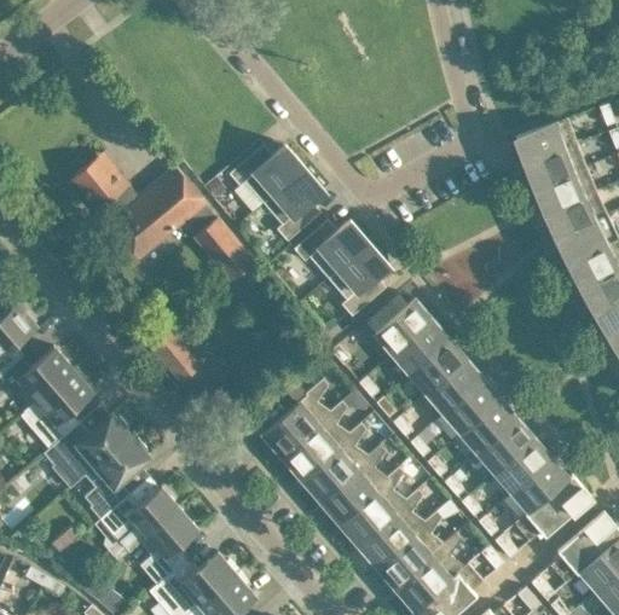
[(615,123),(608,104),(599,108),(606,127),(615,123)]
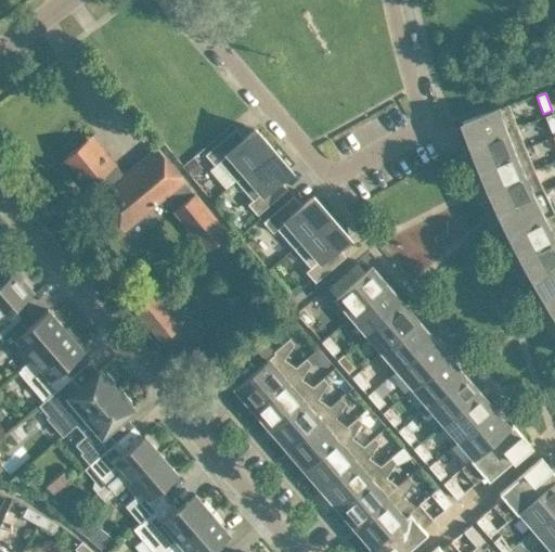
[(508,106),(464,123),(462,124),(470,146),(517,129),(508,106)]
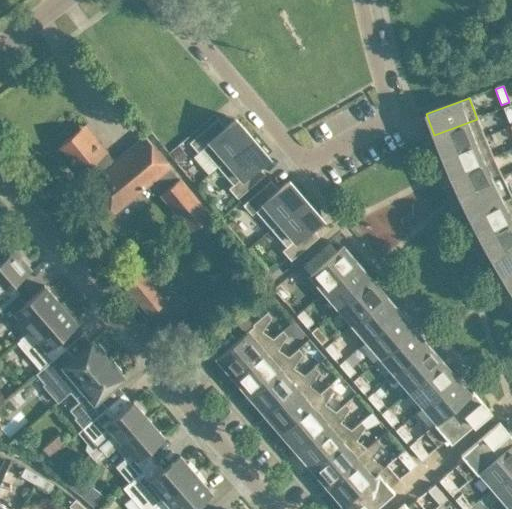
[(509,124),(511,122),(511,110),(510,106),(503,109),(509,124)]
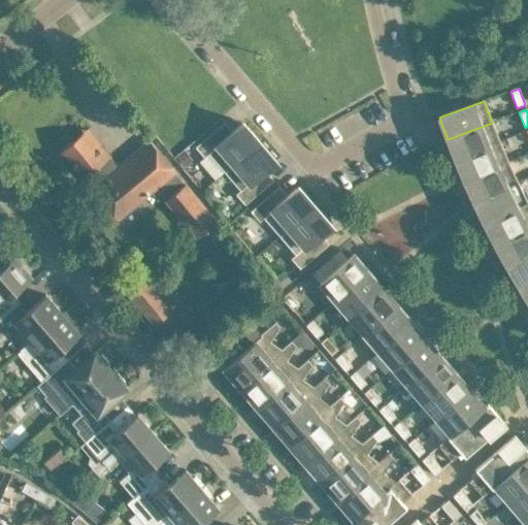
[(500,143),(492,123),(448,139),(456,161),(500,143)]
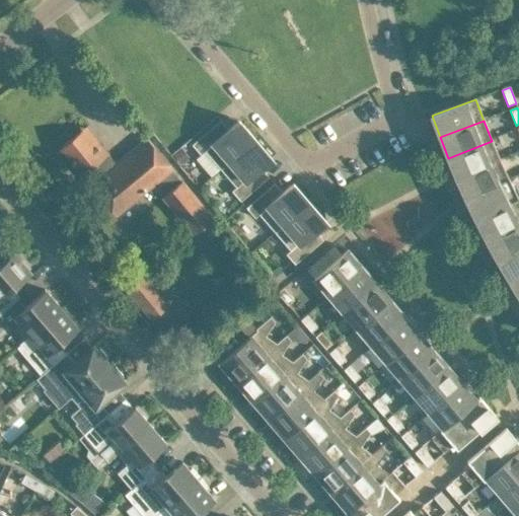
[(201,156),(205,153),(220,171),(253,142),(237,124),(228,131),(220,122),(192,146),(201,156)]
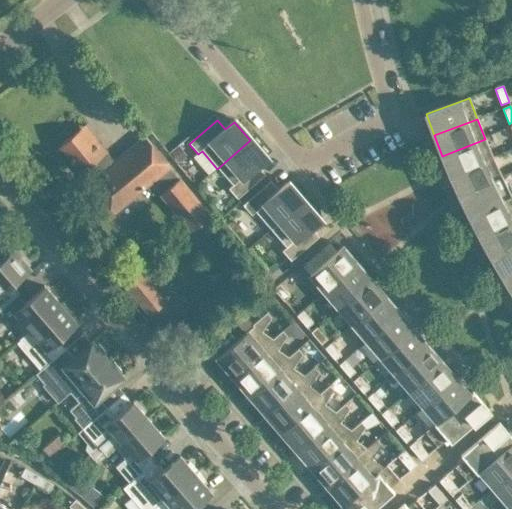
[(60,148),(114,214),(150,183),(161,196),(160,196),(191,233),(210,217),(179,180),(169,168),(145,138),(114,163),(95,139),(88,144),(80,132),(60,148)]
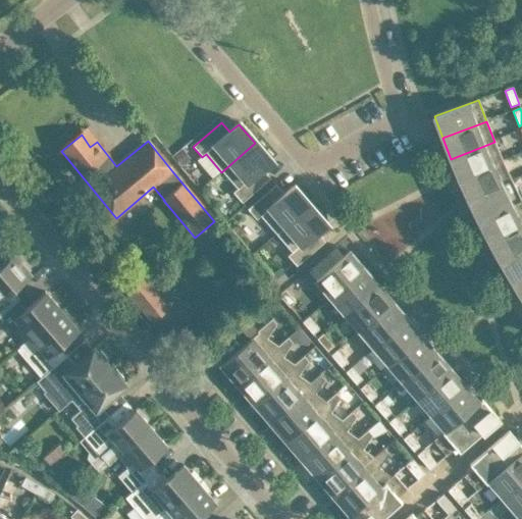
[(451,159),(460,180),(503,161),(494,142),(451,159)]
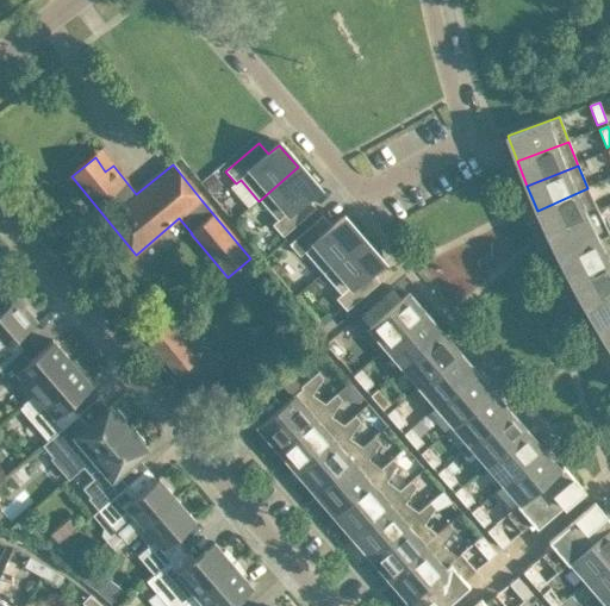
[(306,199),(317,189),(298,167),(259,201),(278,222),(273,226),(282,238),(316,210),(306,199)]
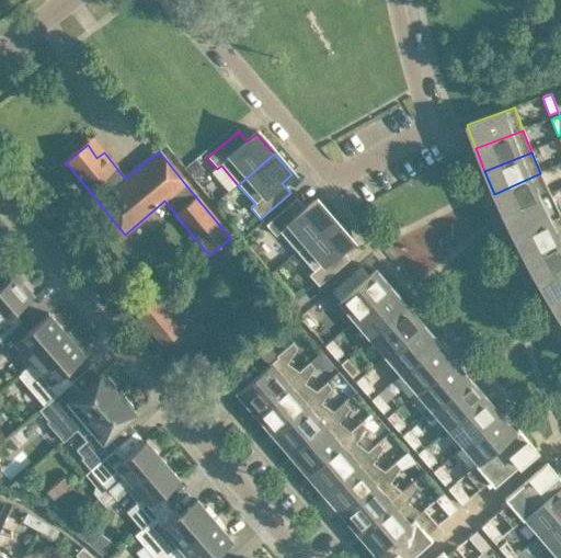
[(540,173),(494,194),(504,216),(550,195),(540,173)]
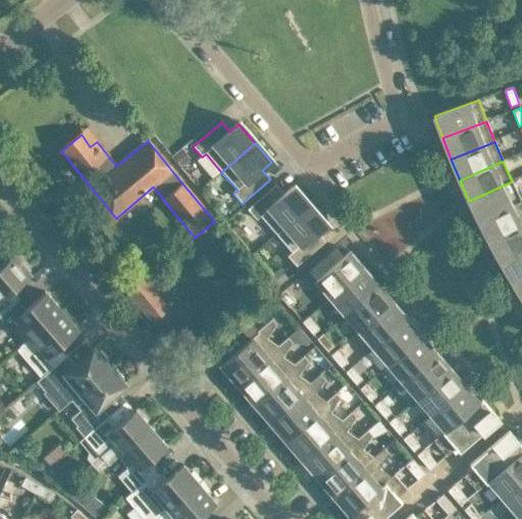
[(479,221),(521,201),(512,182),(469,201),(479,221)]
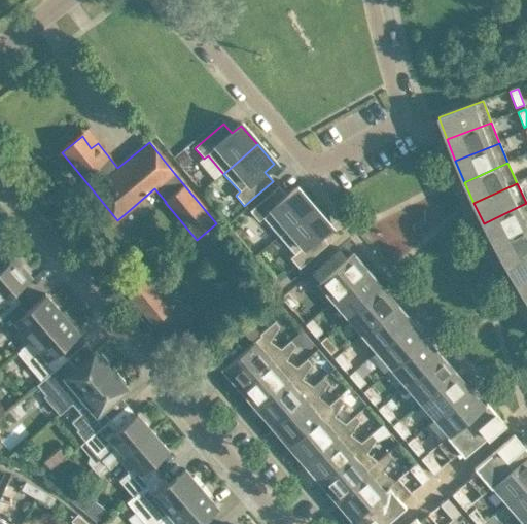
[(258,223),(264,219),(279,238),(313,208),(296,189),(286,198),(279,187),(250,212),(258,223)]
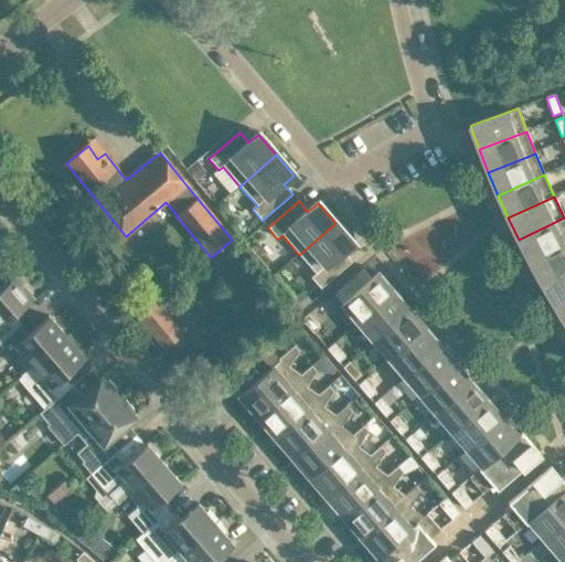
[(531,263),(564,243),(564,219),(564,218),(519,240),(531,263)]
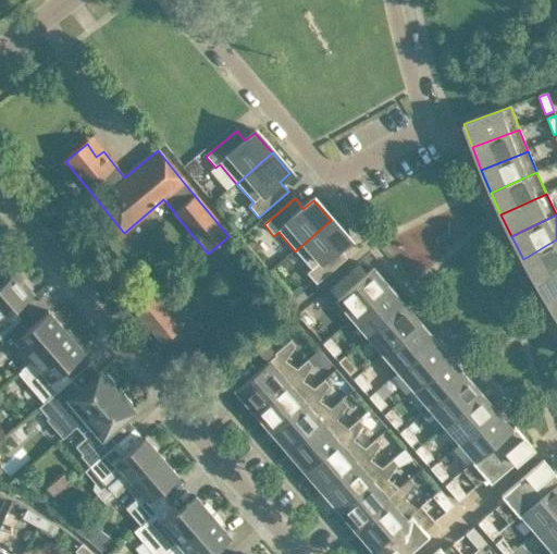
[(348,241),(331,220),(295,251),(311,271),(307,274),(317,285),(347,259),(338,249),(348,241)]
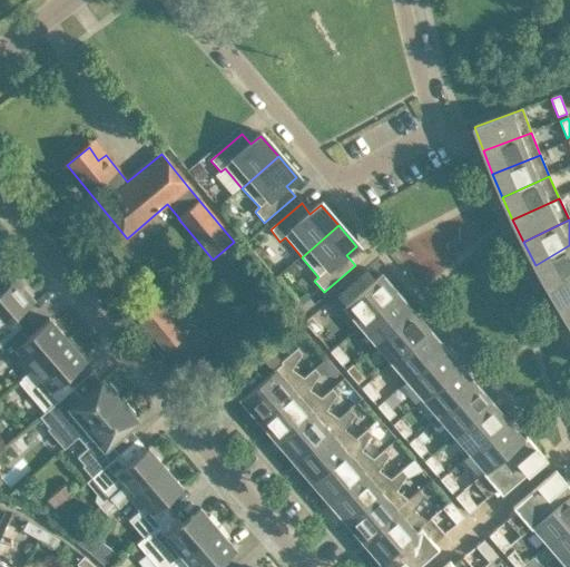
[(569,245),(536,265),(547,286),(569,273),(569,245)]
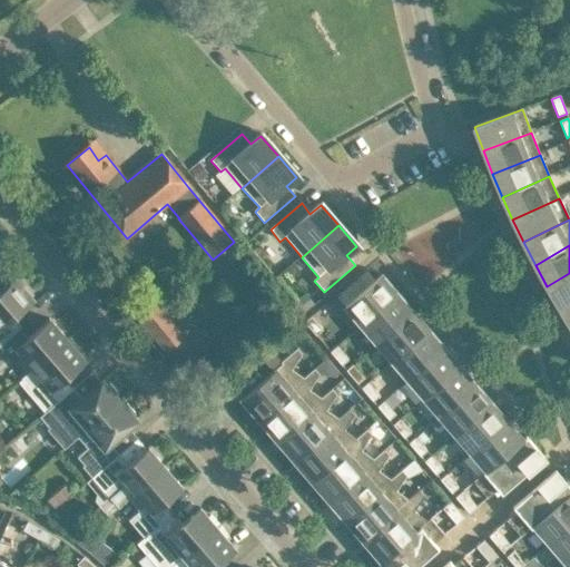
[(569,273),(547,286),(560,308),(569,301),(569,273)]
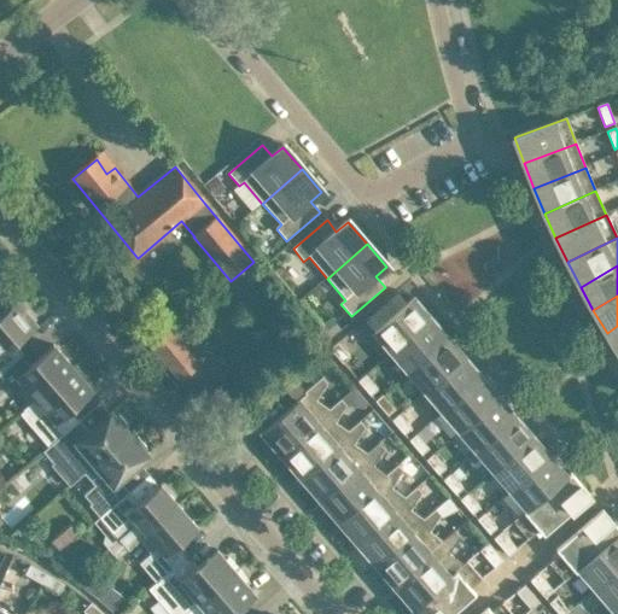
[(374,333),(391,354),(431,320),(414,299),(374,333)]
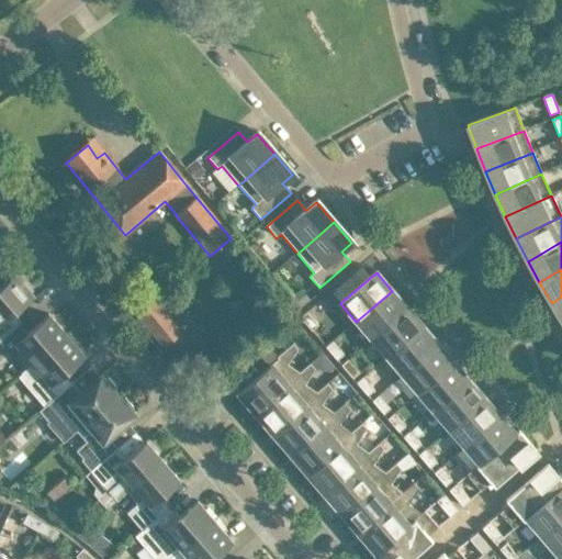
[(0,341),(19,325),(21,324),(20,323),(18,324),(10,315),(32,297),(30,294),(32,292),(20,278),(18,279),(15,277),(1,288),(0,286),(0,341)]
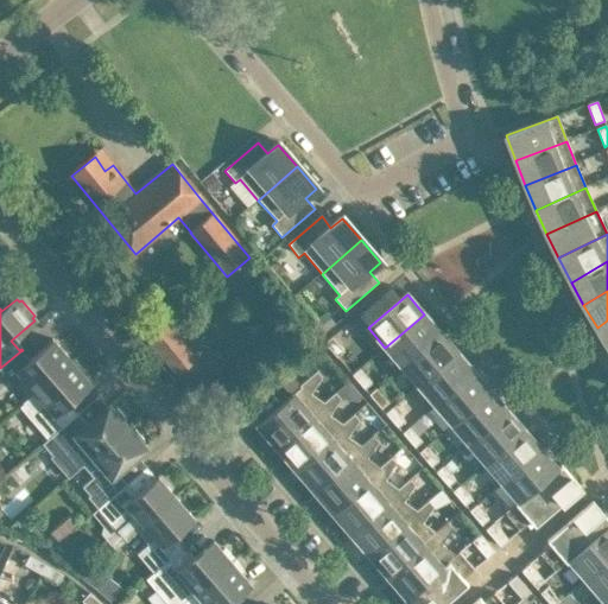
[(197,356),(160,311),(141,326),(178,372),(197,356)]
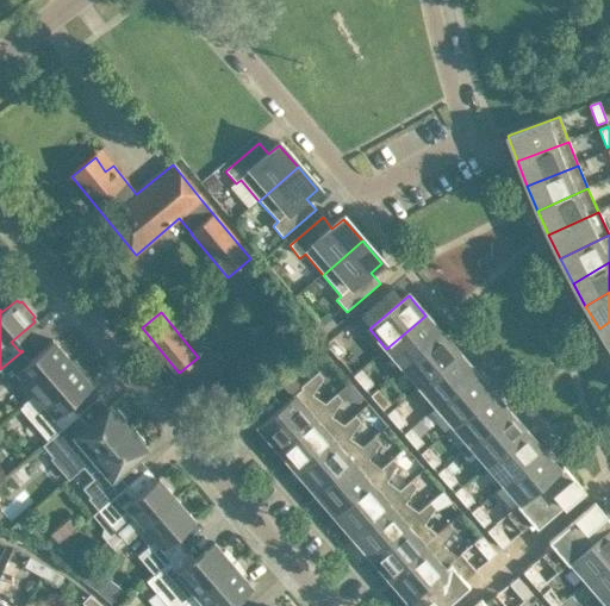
[(325,335),(336,326),(327,316),(317,324),(325,335)]
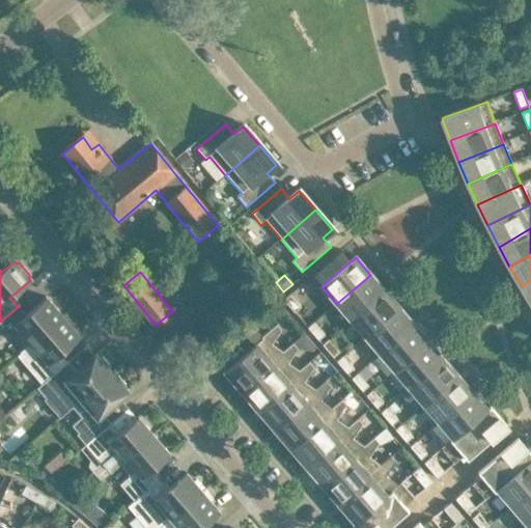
[(385,292),(370,275),(336,304),(352,321),(385,292)]
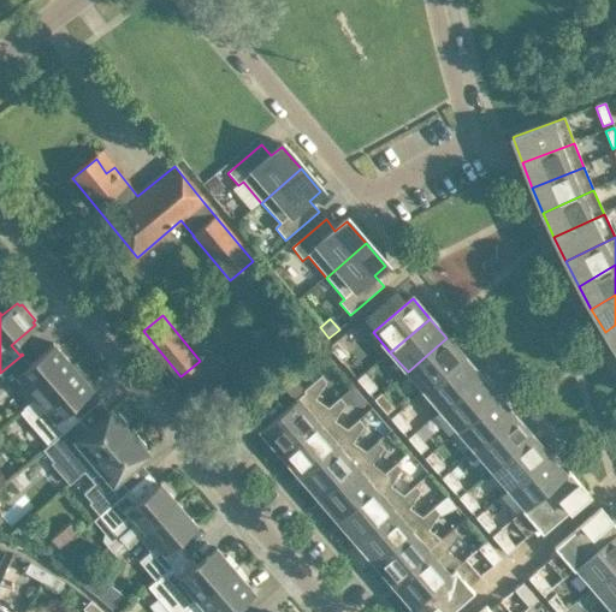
[(615,325),(605,332),(615,350),(615,325)]
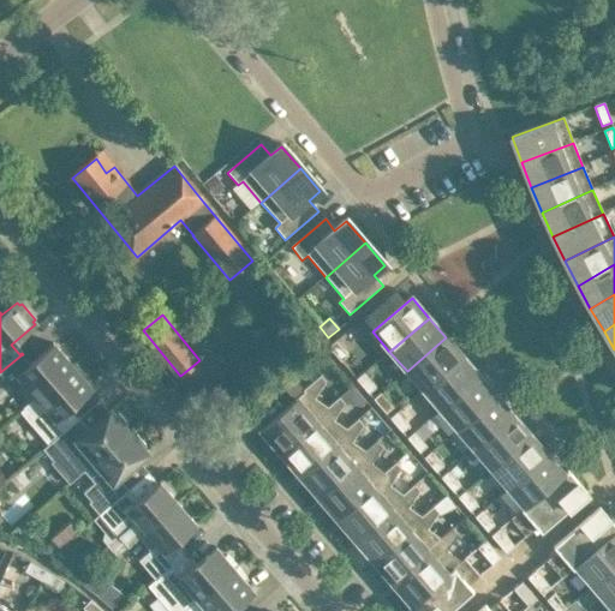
[(446,337),(407,371),(424,391),(463,358),(446,337)]
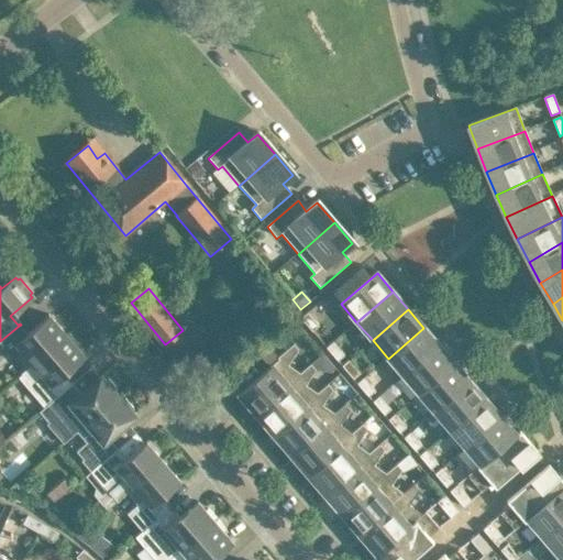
[(319,327),(308,314),(300,319),(312,332),(319,327)]
